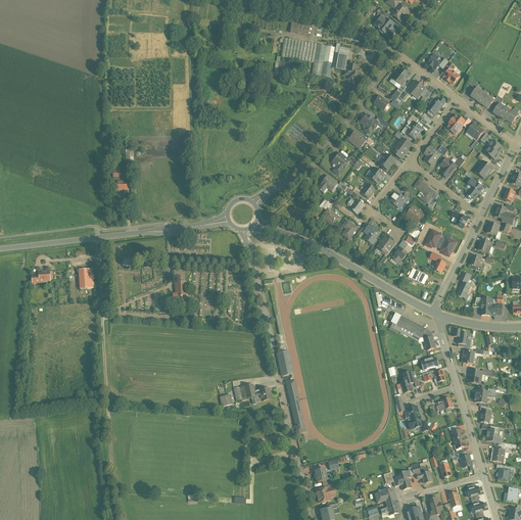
[(400,19),(408,9),(398,2),(397,4),(394,7),(391,12),(400,19)]
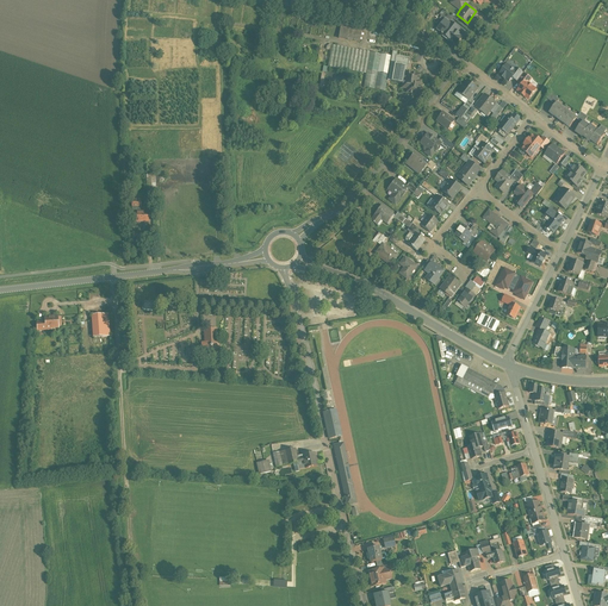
[(445,10),(439,17),(447,23),(450,20),(453,17),(445,10)]
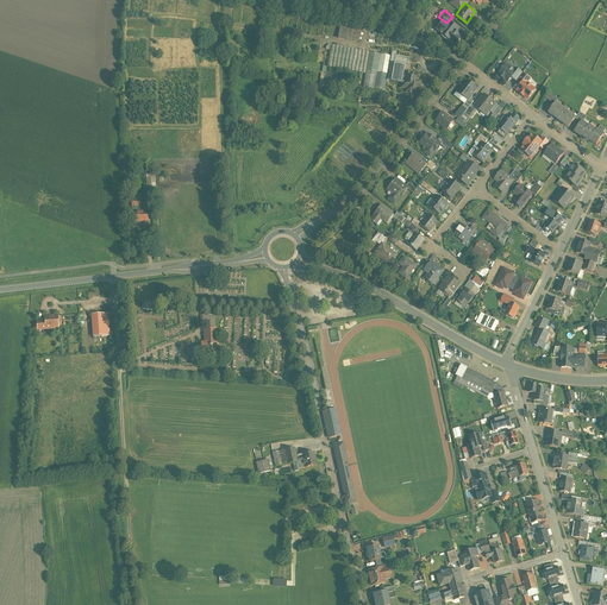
[(450,38),(458,27),(449,20),(446,23),(440,31),(450,38)]
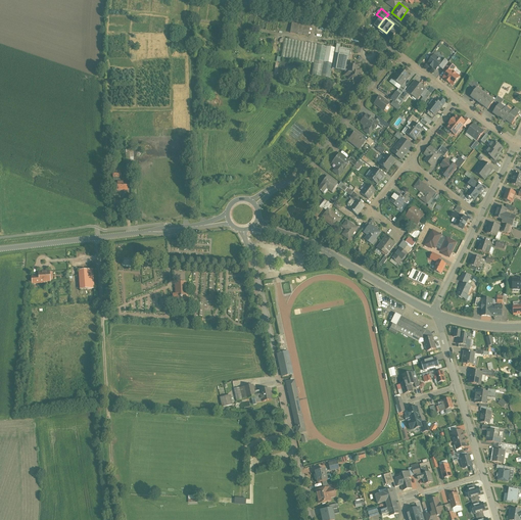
[(308,34),(309,25),(291,21),(289,31),(308,34)]
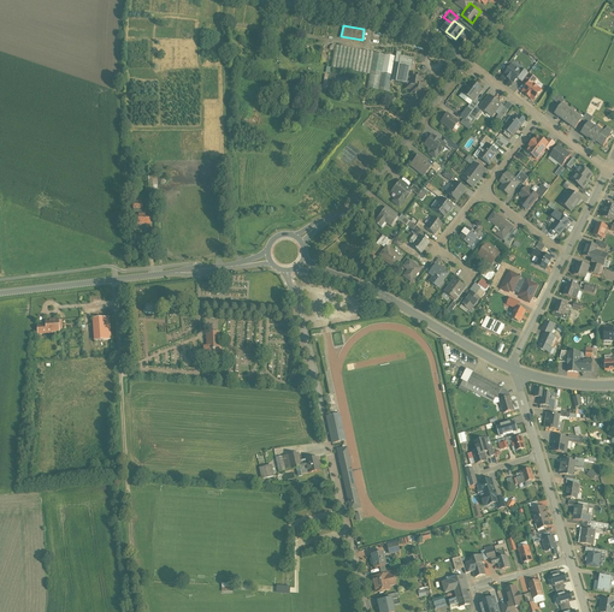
[(390,79),(395,54),(335,43),(330,65),(369,71),(366,85),(388,89),(390,79)]
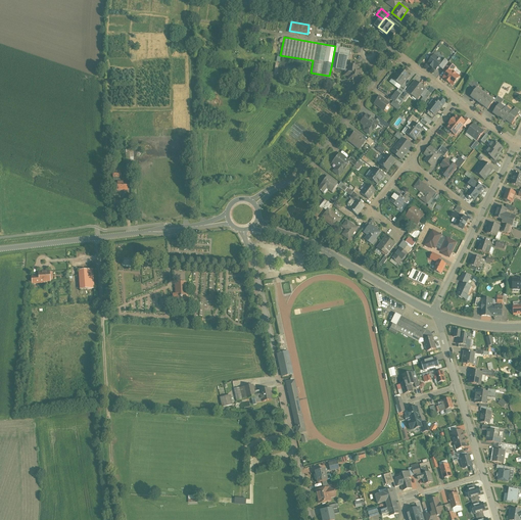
[(331,67),(345,69),(346,60),(347,60),(348,53),(361,55),(363,42),(336,38),(335,46),(331,67)]
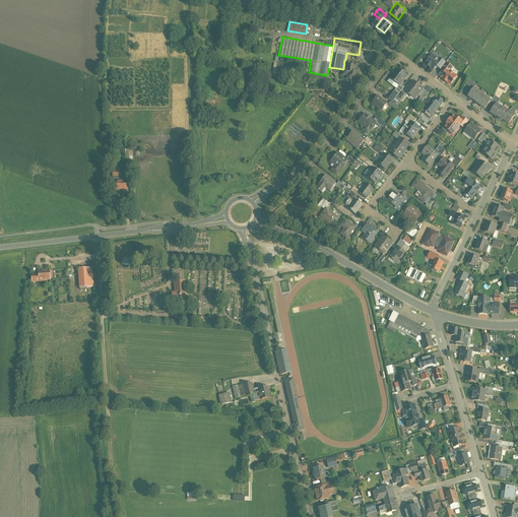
[(431,50),(424,59),(432,65),(435,62),(438,65),(444,57),(438,53),(437,55),(431,50)]
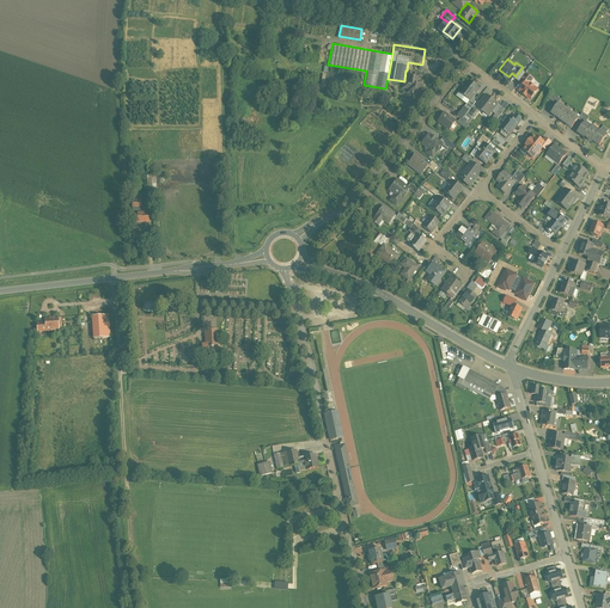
[(407,71),(406,71),(404,81),(403,86),(408,87),(408,91),(419,92),(420,83),(418,83),(420,73),(407,71)]
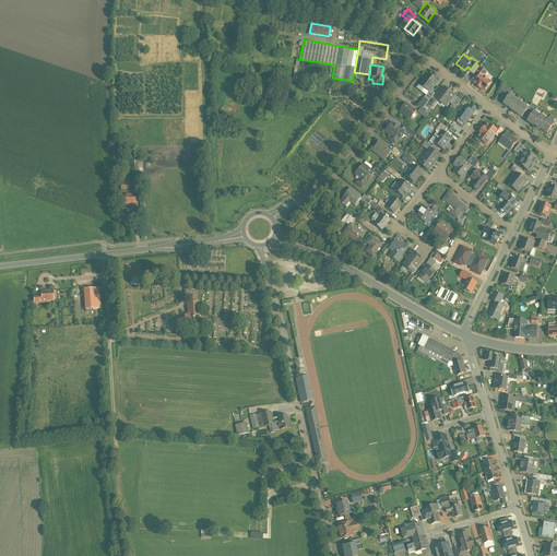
[(473,73),(476,75),(472,81),(483,90),(490,81),(483,75),(486,71),(478,66),(473,73)]
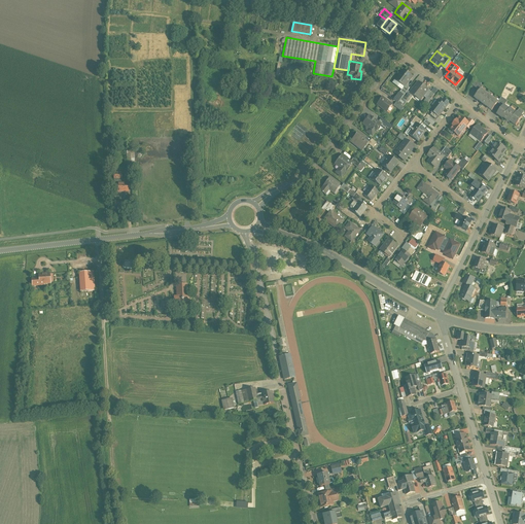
[(406,82),(412,74),(403,68),(395,77),(404,84),(406,82)]
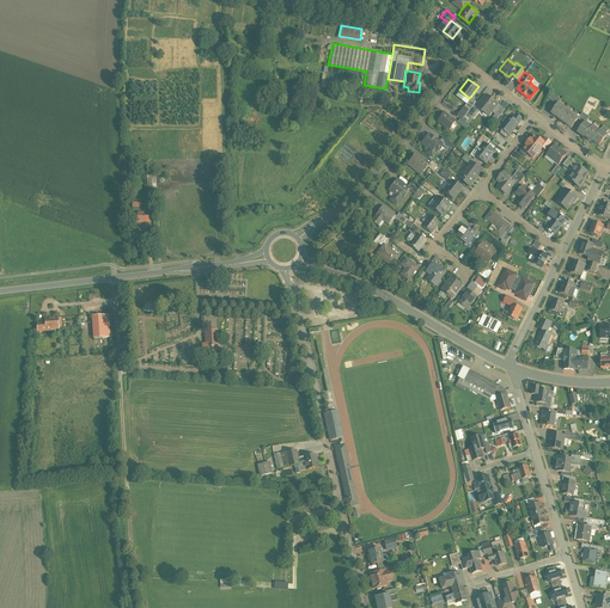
[(550,90),(546,94),(555,102),(556,100),(559,97),(550,90)]
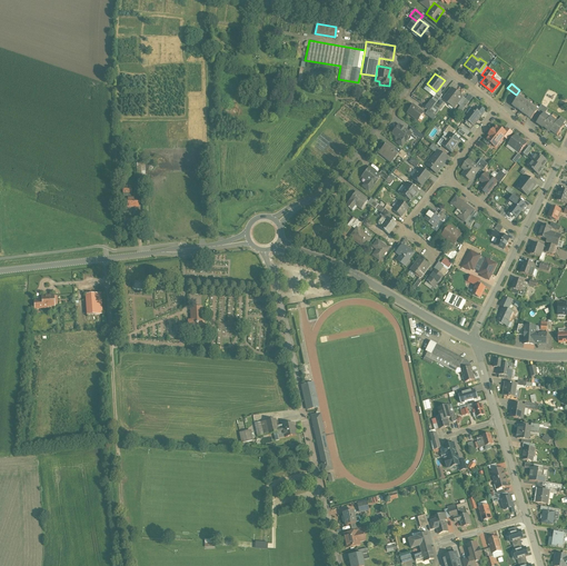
[(451,86),(443,98),(453,106),(461,93),(451,86)]
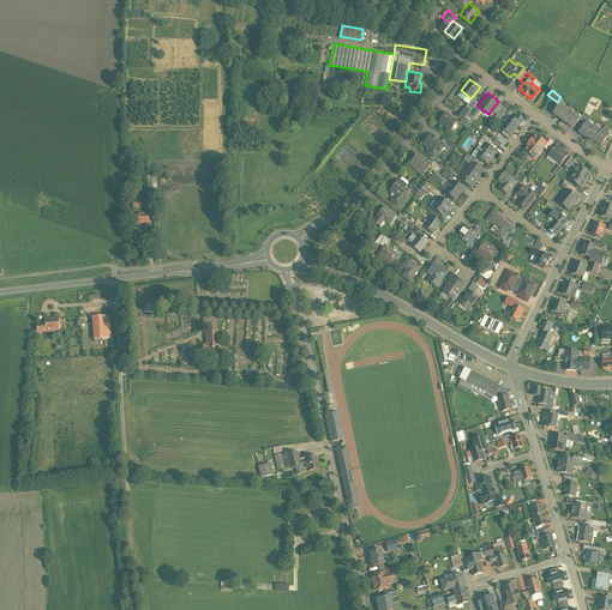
[(473,104),(477,100),(473,96),(471,98),(466,104),(471,108),(473,104)]
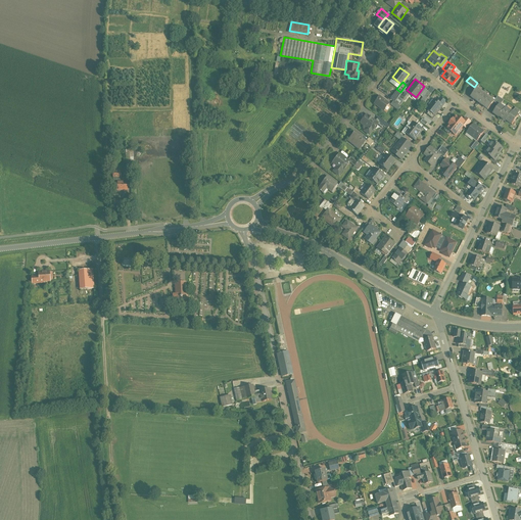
[(475,86),(474,87),(469,94),(475,98),(480,90),(475,86)]
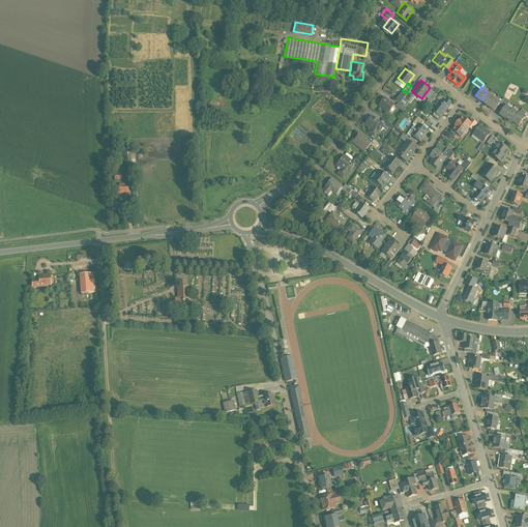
[(407,99),(412,93),(408,90),(406,93),(403,96),(407,99)]
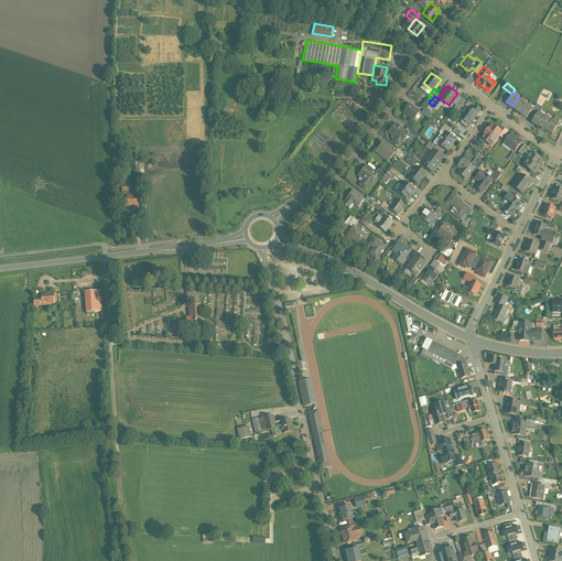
[(465,98),(461,96),(455,103),(458,106),(465,98)]
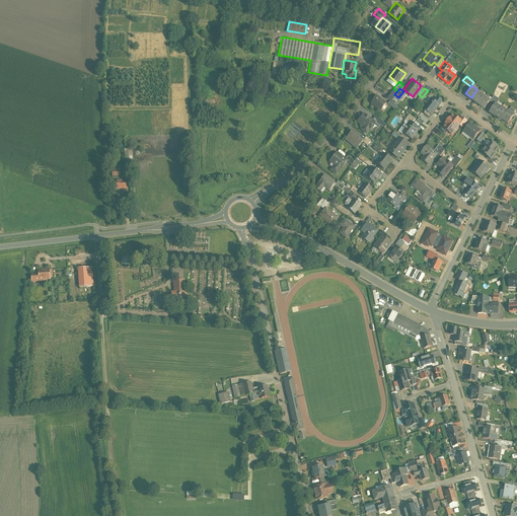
[(483,93),(476,89),(471,97),(476,101),(483,93)]
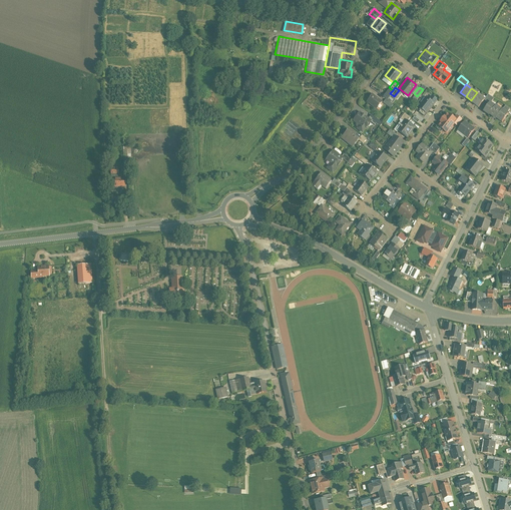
[(483,96),(482,97),(487,101),(488,99),(489,100),(492,95),(486,91),(482,96),(483,96)]
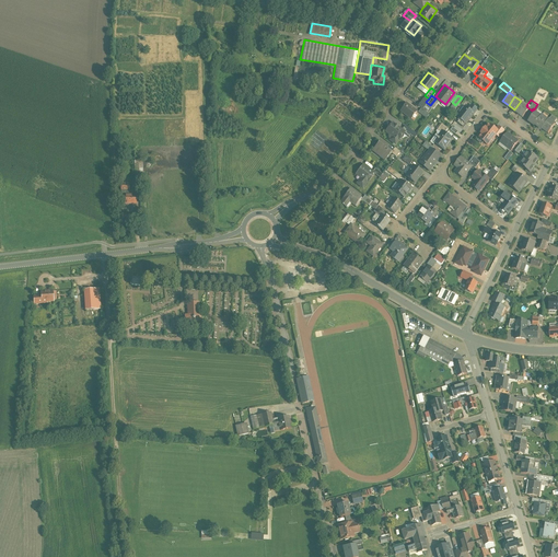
[(410,117),(417,108),(406,101),(399,108),(410,117)]
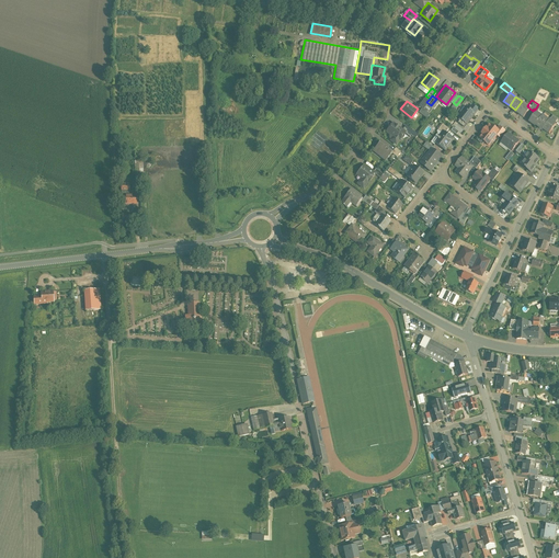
[(527,105),(522,101),(515,110),(522,114),(527,106),(528,105),(527,105)]
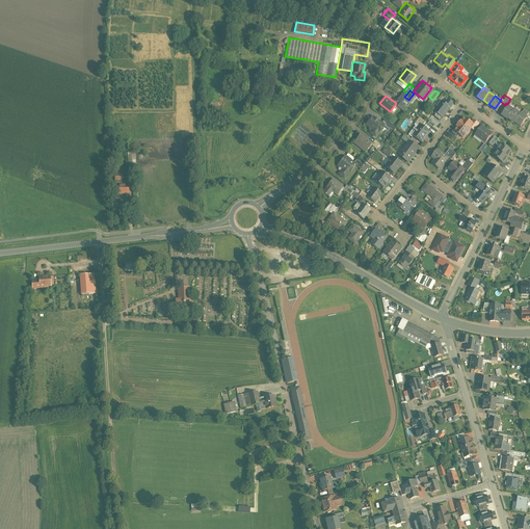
[(450,105),(442,99),(433,109),(442,115),(450,105)]
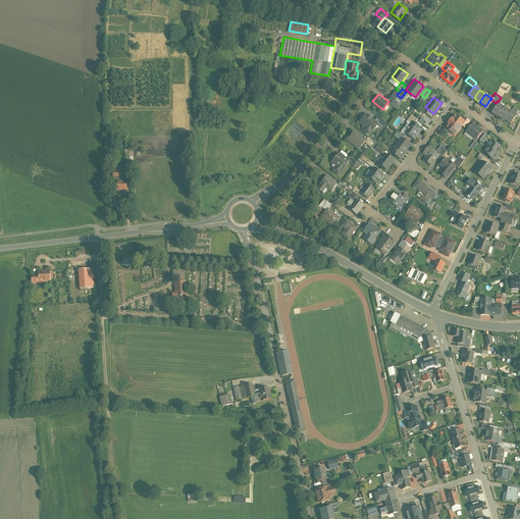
[(392,99),(390,102),(396,107),(399,103),(392,99)]
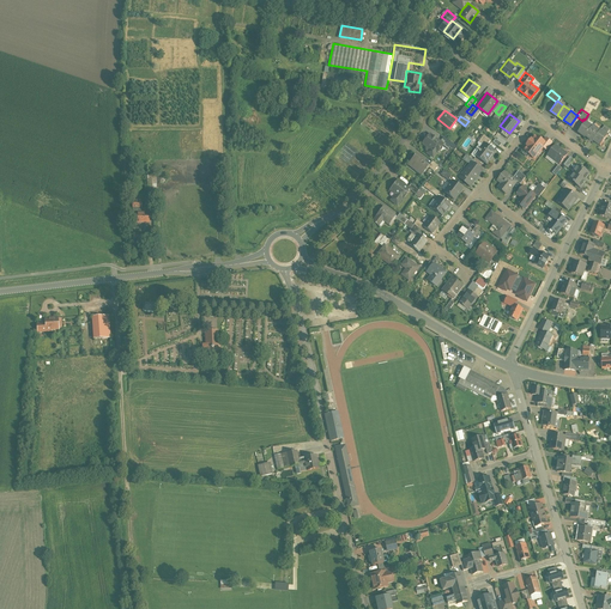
[(582,121),(576,129),(582,134),(584,133),(590,125),(585,120),(584,119),(582,121)]
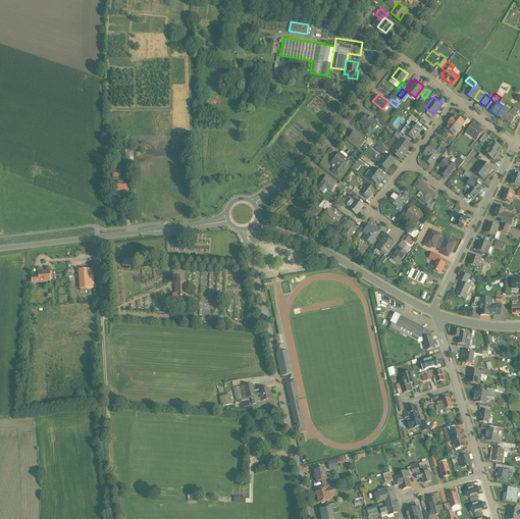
[(503,105),(502,106),(497,113),(503,118),(503,117),(509,109),(503,105)]
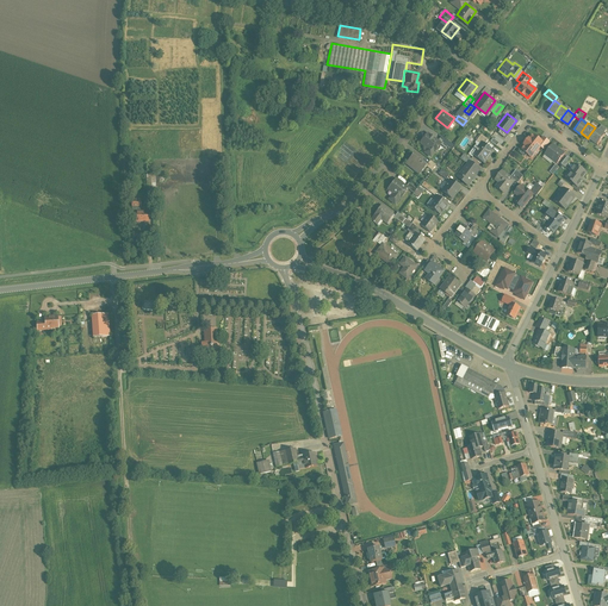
[(596,127),(595,127),(588,137),(595,142),(602,132),(601,131),(596,127)]
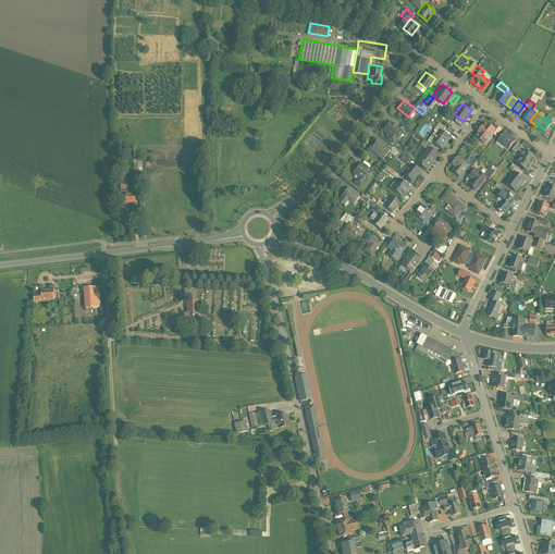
[(473,133),(483,140),(491,131),(494,126),(491,124),(484,119),(473,133)]
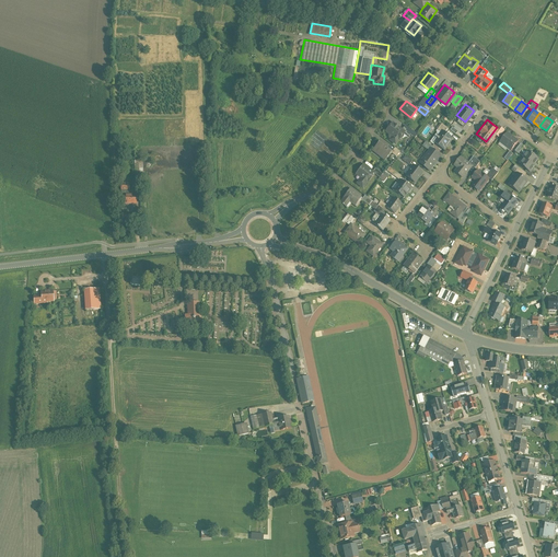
[(394,142),(404,130),(400,128),(392,120),(385,129),(393,135),(390,138),(394,142)]
